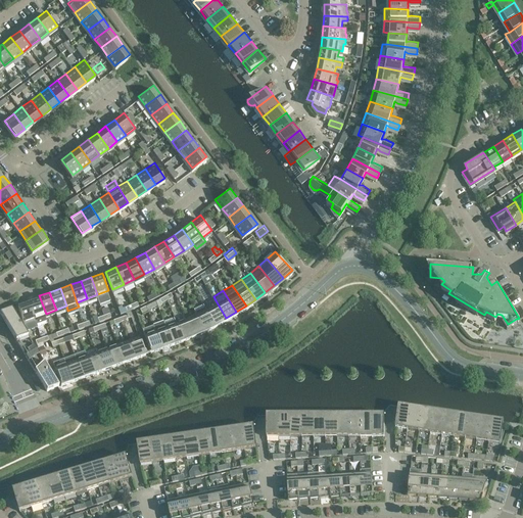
[(48,319),(46,314),(39,295),(29,299),(37,323),(48,319)]
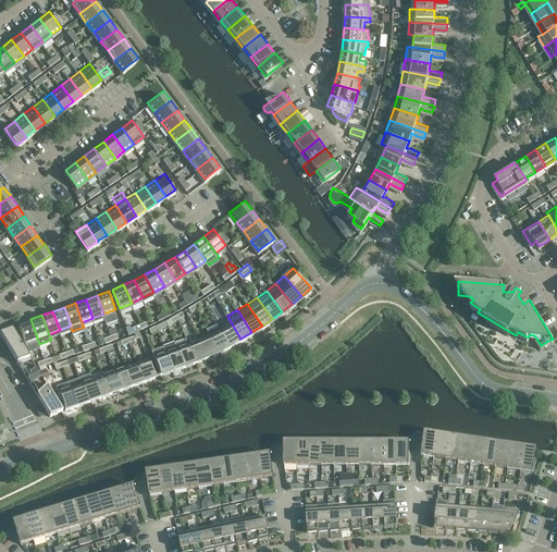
[(166,317),(161,319),(156,322),(158,327),(169,322),(166,317)]
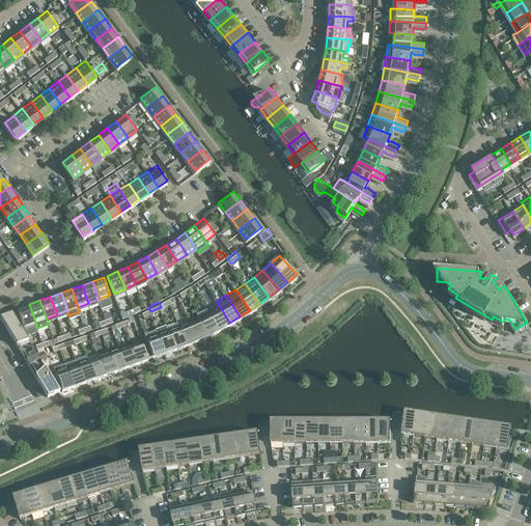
[(37,328),(29,304),(18,308),(27,332),(37,328)]
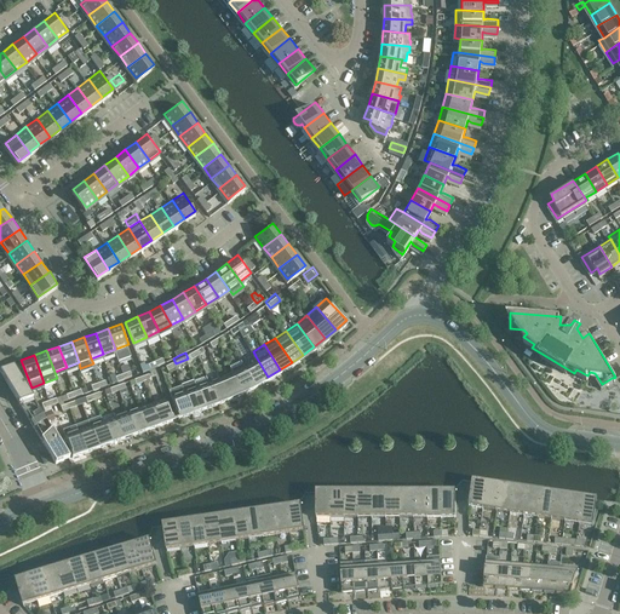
[(229,361),(233,368),(242,390),(256,384),(245,362),(241,356),(229,361)]
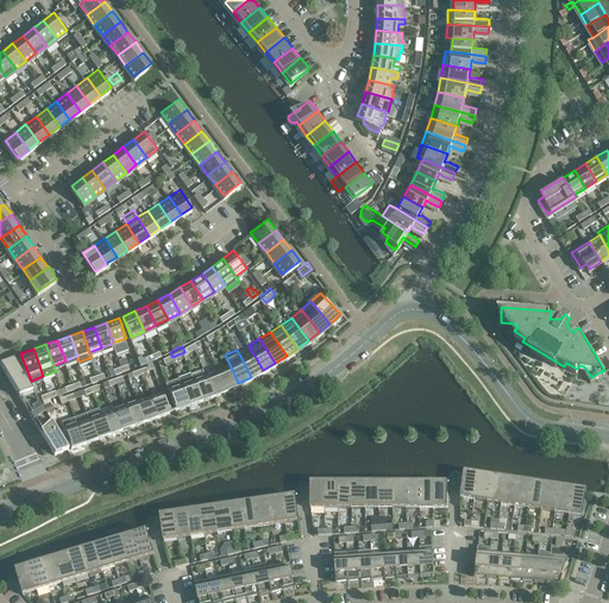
[(251,350),(240,356),(251,377),(263,370),(251,350)]
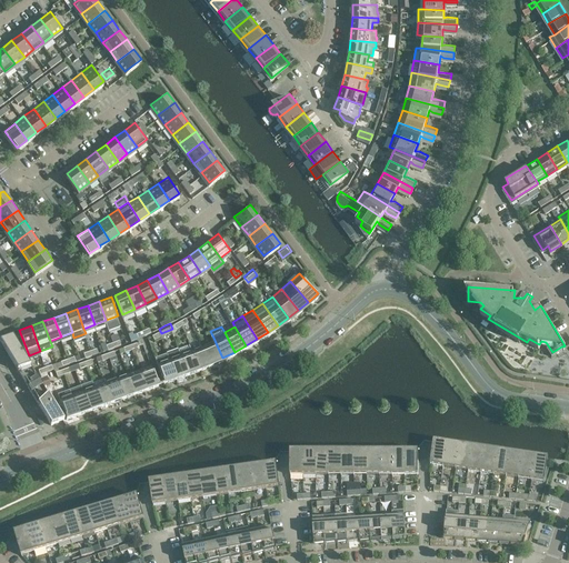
[(0,337),(28,382),(39,375),(13,333),(12,332),(0,337)]
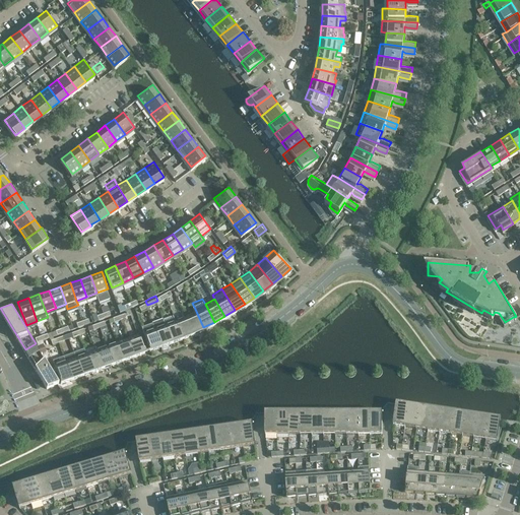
[(203,327),(195,309),(185,314),(193,331),(203,327)]
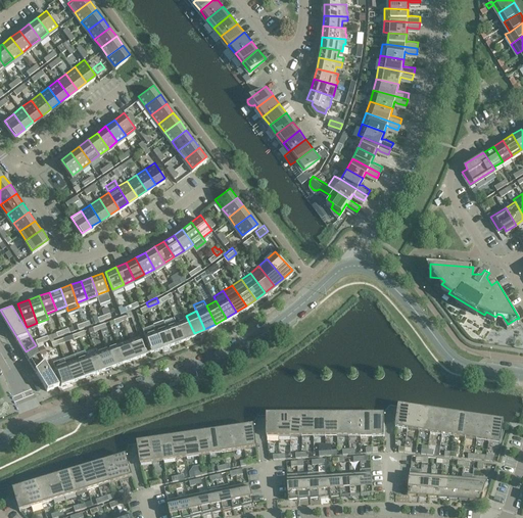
[(163,318),(173,342),(183,338),(176,320),(174,314),(163,318)]
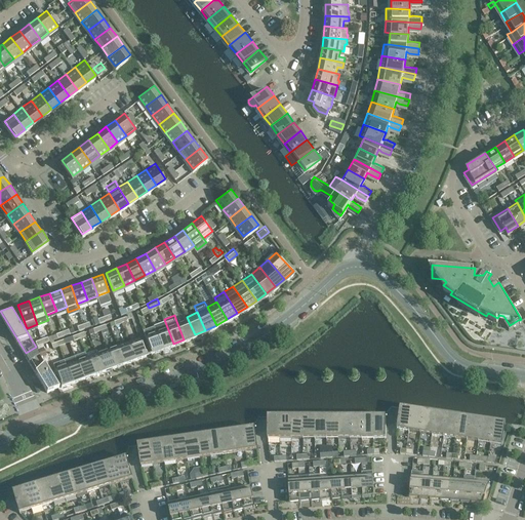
[(187,317),(176,321),(184,340),(195,334),(187,317)]
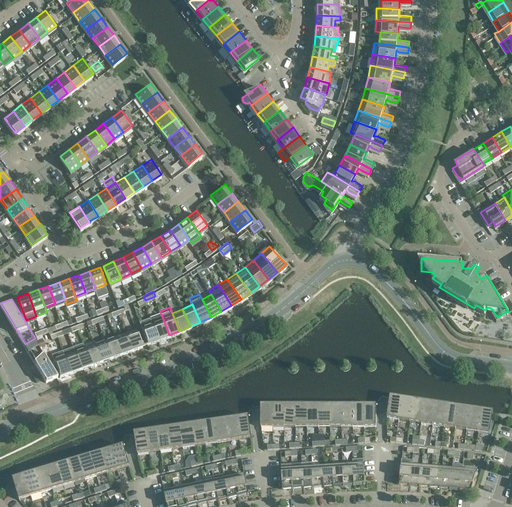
[(160,311),(150,314),(159,338),(169,335),(160,311)]
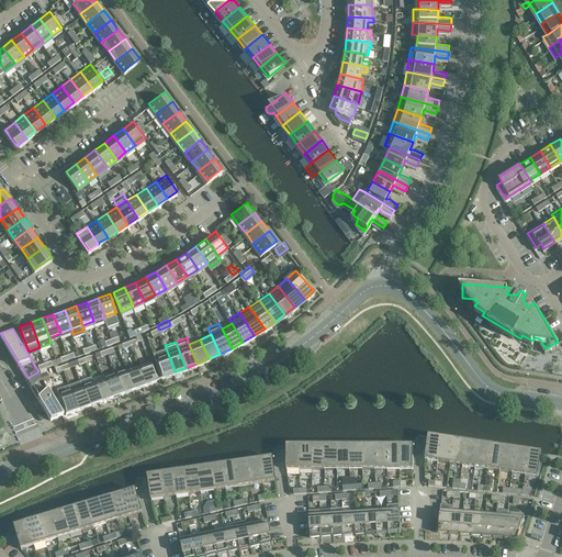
[(161,375),(161,376),(175,371),(165,345),(153,349),(163,375),(161,375)]
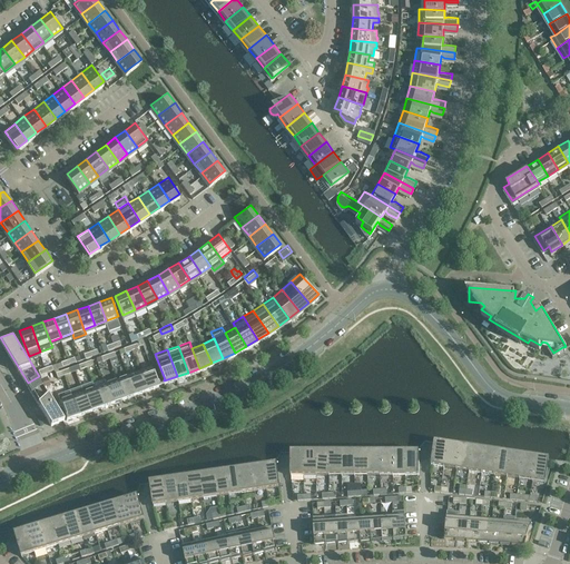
[(139,367),(147,387),(158,383),(151,363),(139,367)]
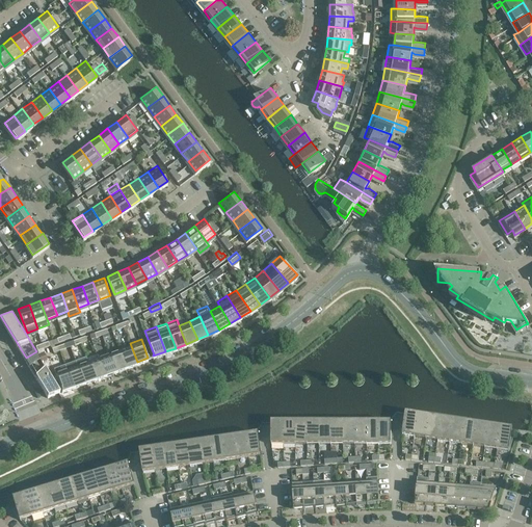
[(120,347),(126,365),(137,362),(130,343),(120,347)]
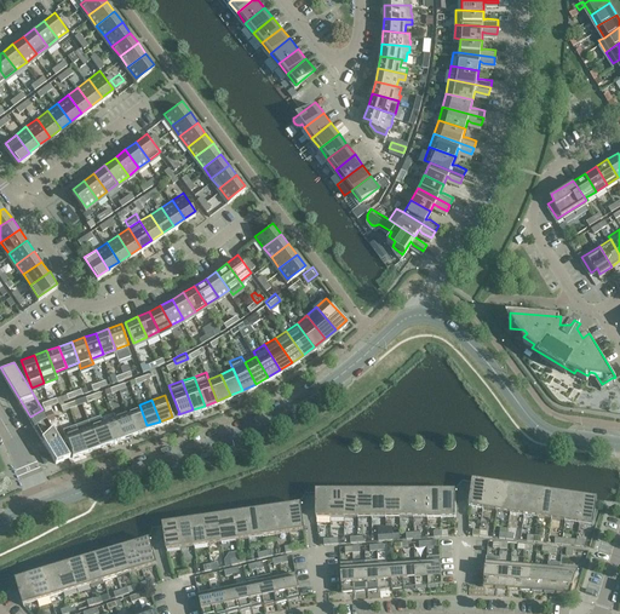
[(127,409),(135,430),(147,425),(139,405),(127,409)]
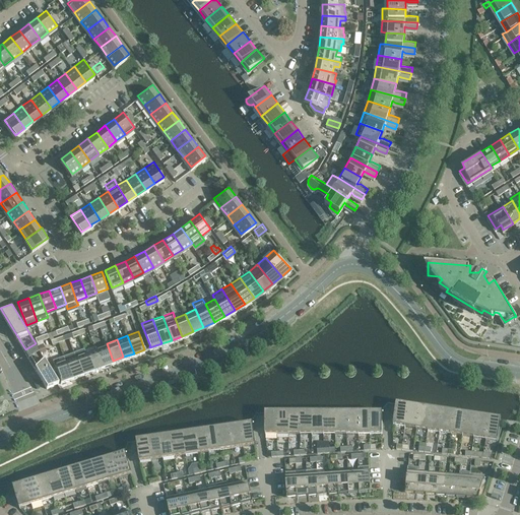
[(41,349),(47,347),(44,340),(38,342),(41,349)]
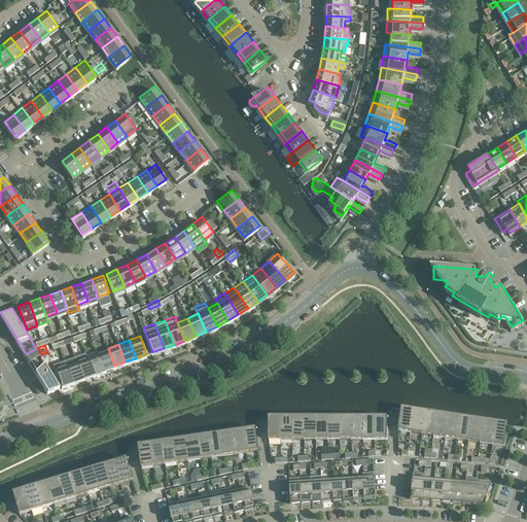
[(36,348),(26,354),(47,390),(59,386),(36,348)]
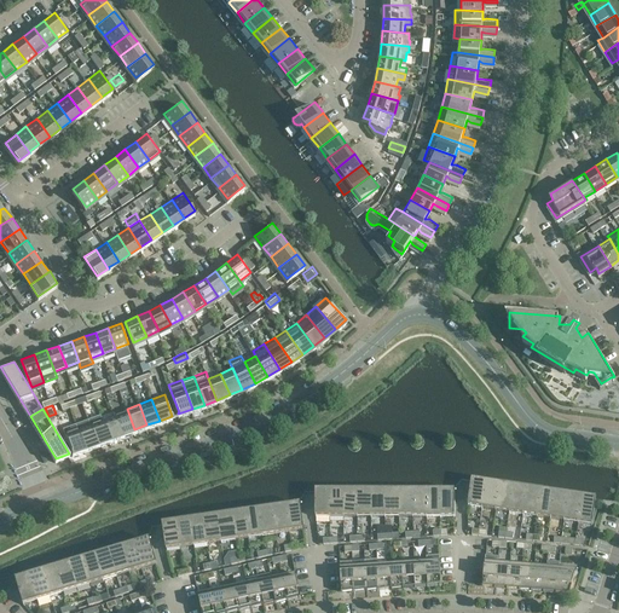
[(115,412),(122,434),(134,429),(127,409),(115,412)]
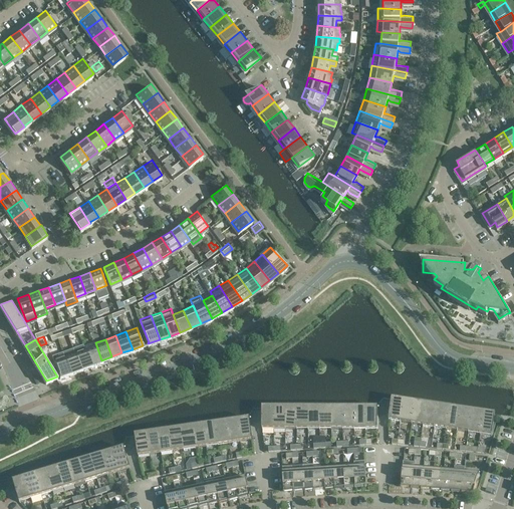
[(83,340),(73,344),(81,367),(91,363),(85,346),(83,340)]
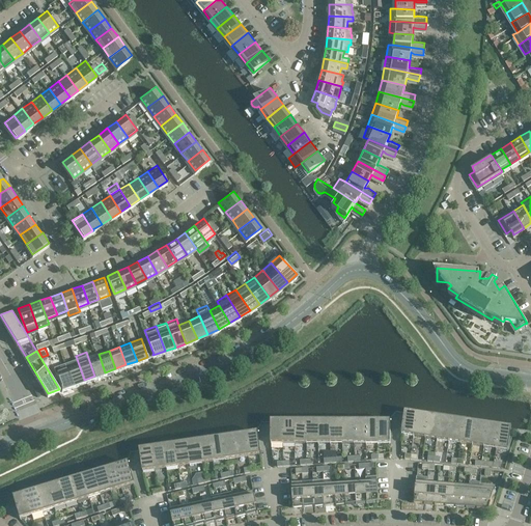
[(99,354),(88,358),(94,376),(105,372),(99,354)]
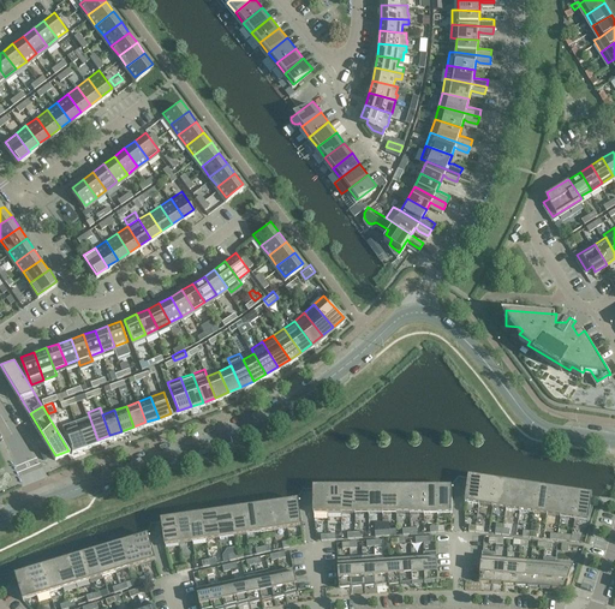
[(88,412),(75,417),(85,445),(97,440),(88,412)]
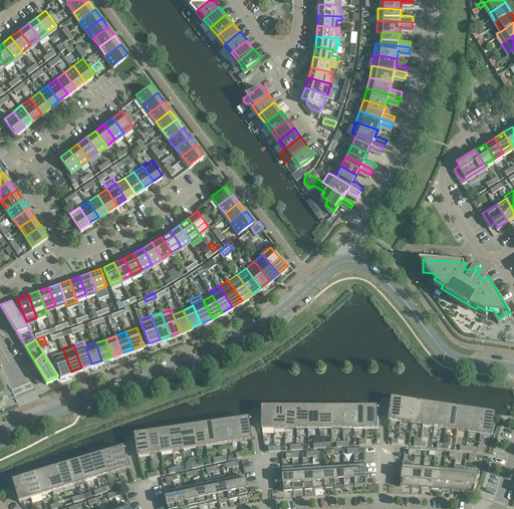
[(62,348),(51,352),(60,375),(71,371),(62,348)]
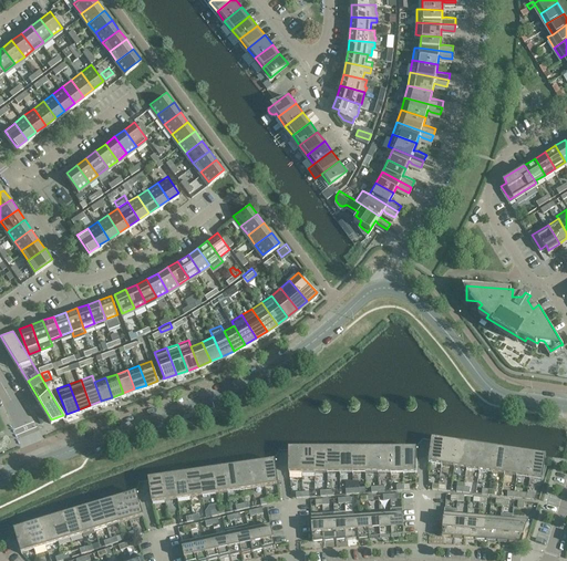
[(445,440),(432,438),(429,459),(442,461),(445,440)]
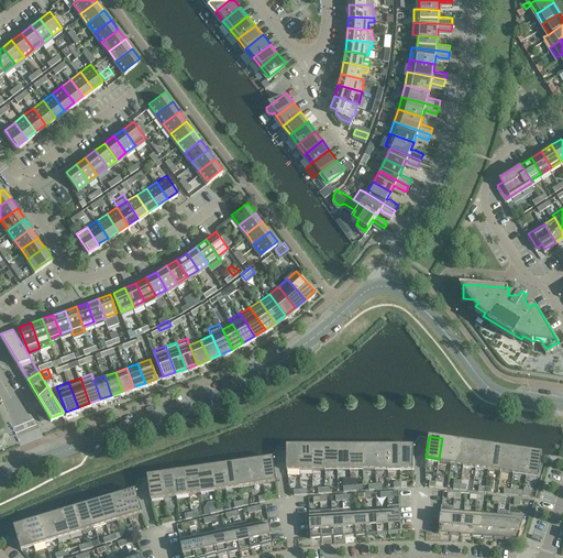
[(454,440),(442,438),(439,459),(451,460),(454,440)]
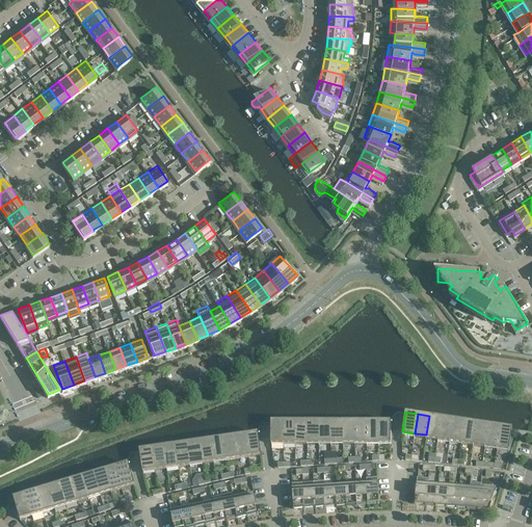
[(429,416),(426,435),(439,437),(441,417),(429,416)]
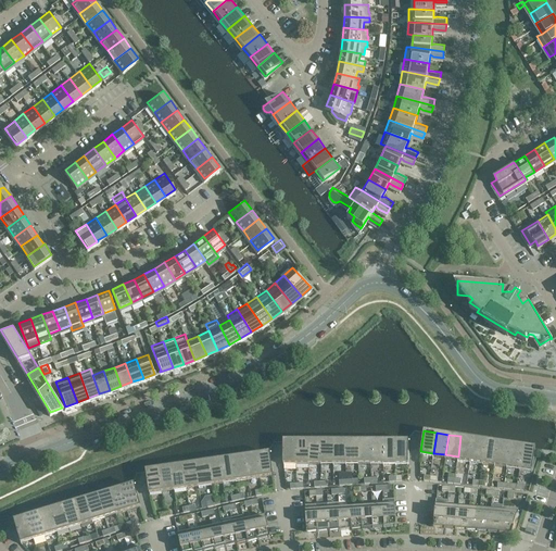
[(474,438),(460,436),(458,456),(470,459),(474,438)]
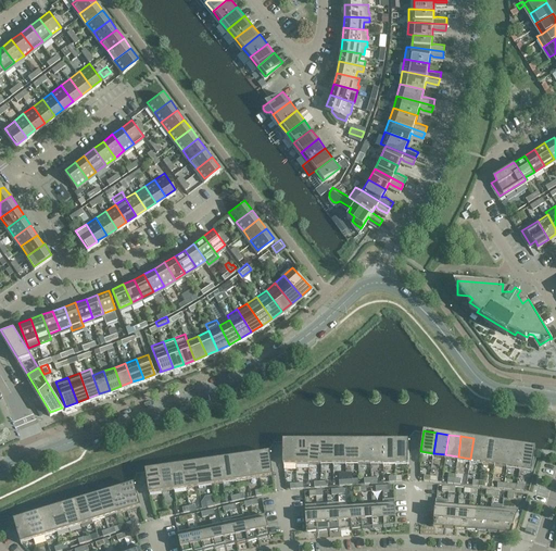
[(474,438),(470,459),(482,460),(485,440),(474,438)]
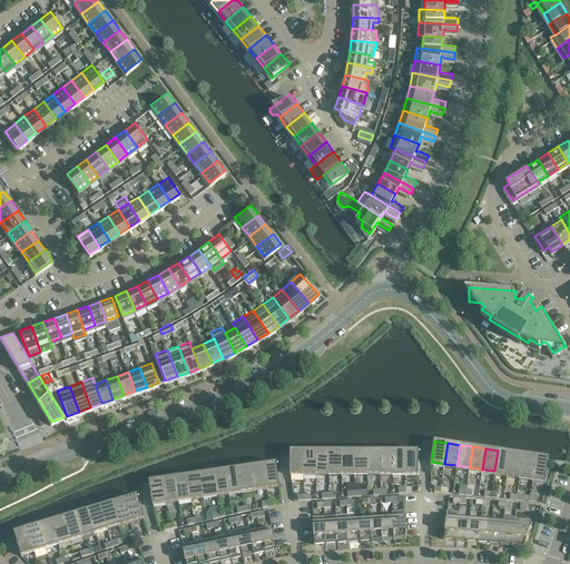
[(291,451),(291,472),(304,472),(304,451),(291,451)]
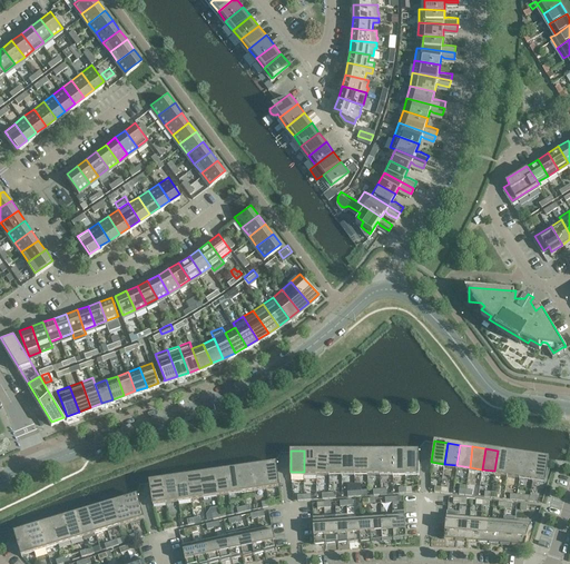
[(316,451),(304,451),(304,472),(316,472),(316,451)]
